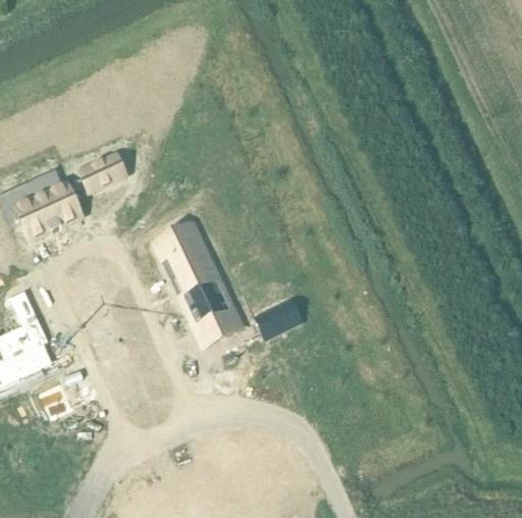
[(55,170),(24,185),(32,198),(14,206),(22,224),(30,242),(82,218),(72,198),(88,191),(89,193),(125,176),(115,154),(79,171),(82,178),(66,185),(65,183),(61,185),(55,170)]
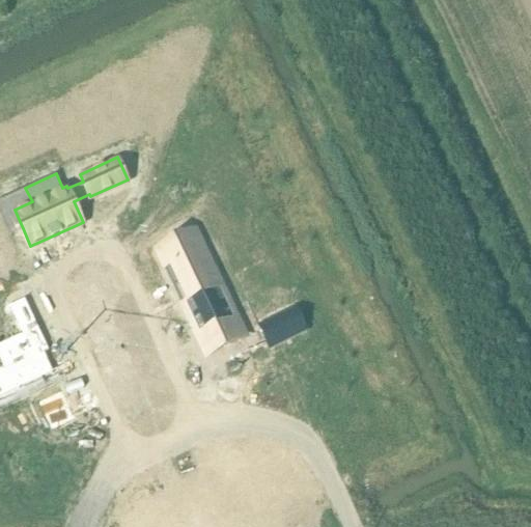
[(170,225),(149,233),(197,336),(234,320),(195,236),(178,243),(170,225)]
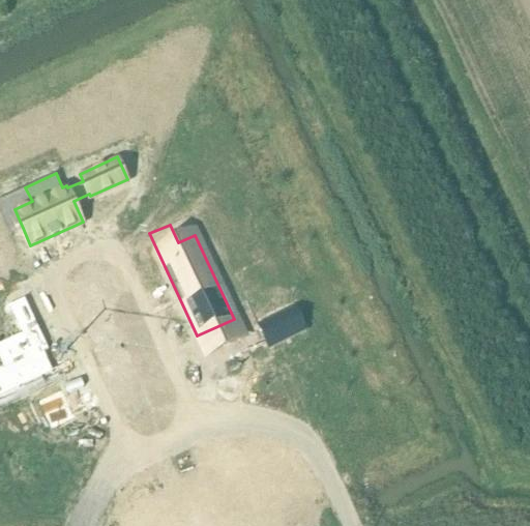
[(43,350),(49,347),(25,295),(5,304),(6,309),(10,307),(22,331),(0,341),(0,356),(4,366),(0,367),(0,386),(1,389),(0,389),(0,393),(53,370),(43,350)]
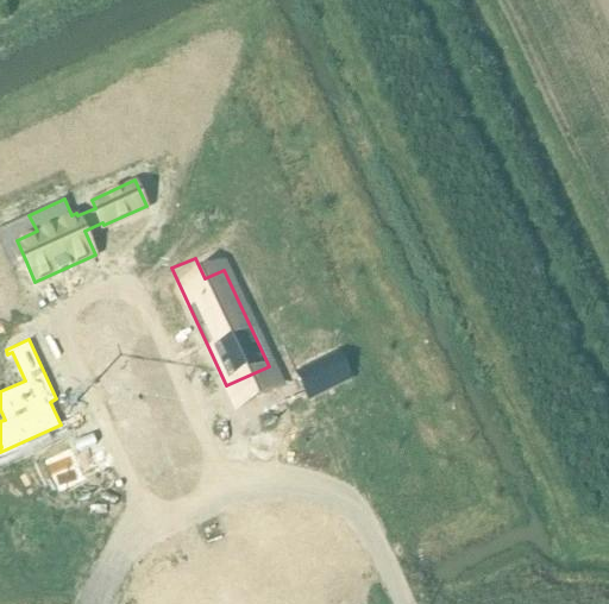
[(324,341),(283,360),(292,379),(332,360),(324,341)]
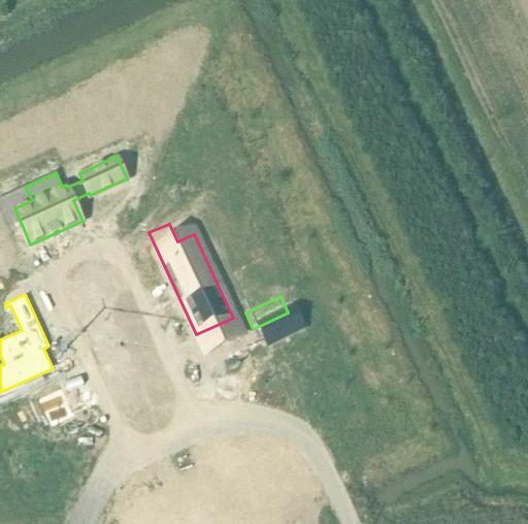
[(39,395),(53,423),(74,414),(61,385),(39,395)]
